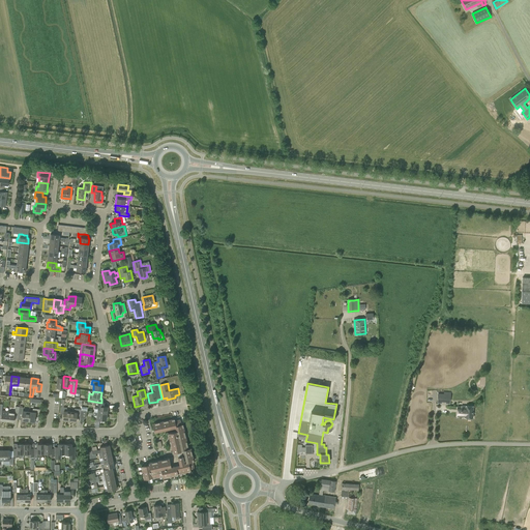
[(449,404),(450,394),(438,394),(438,403),(441,403),(442,402),(446,402),(445,404),(449,404)]
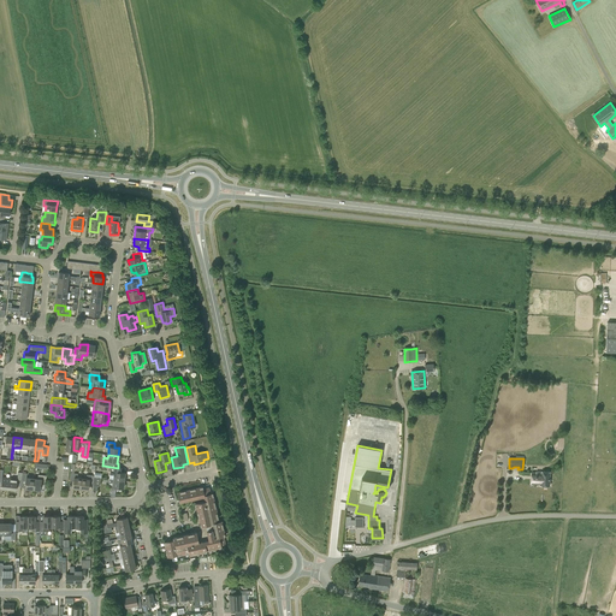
[(81,489),(82,479),(77,478),(78,474),(75,473),(75,465),(72,463),(71,473),(70,481),(73,481),(73,489),(81,489)]
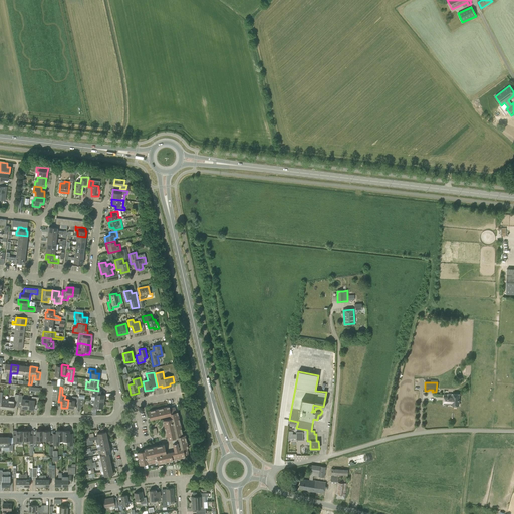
[(91,397),(94,397),(94,400),(103,401),(104,395),(104,391),(98,391),(92,390),(91,397)]
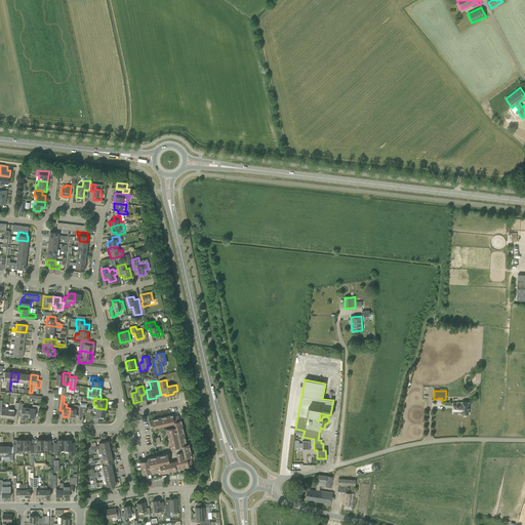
[(19,403),(18,403),(17,414),(18,409),(22,410),(22,416),(28,417),(29,408),(23,407),(23,403),(22,403),(23,401),(19,400),(19,403)]
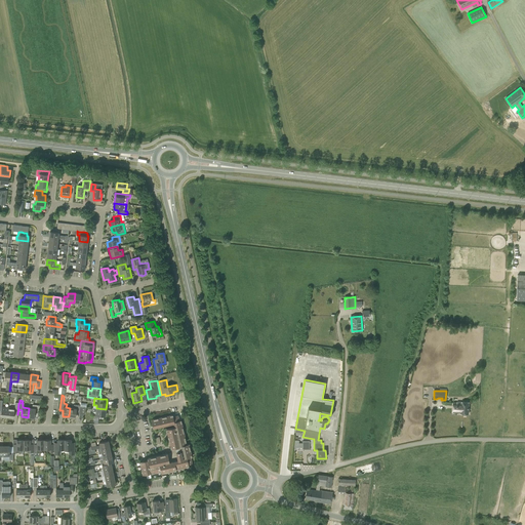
[(14,414),(17,414),(18,403),(15,402),(15,408),(8,407),(7,416),(13,417),(14,414)]
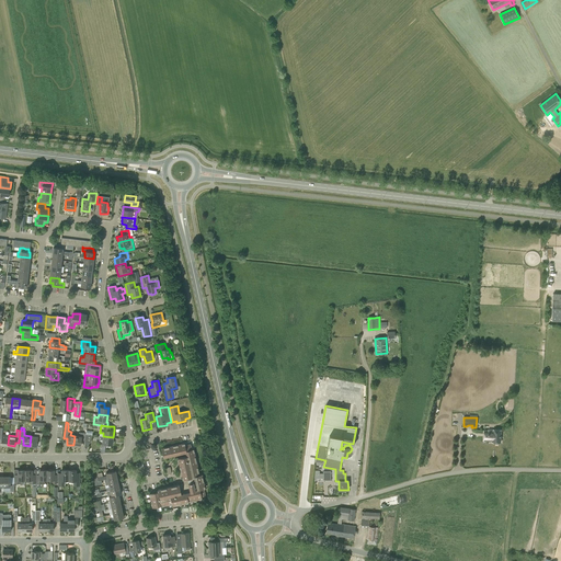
[(489,430),(489,431),(484,431),(484,441),(492,441),(492,443),(501,443),(501,437),(500,437),(500,436),(501,436),(501,430),(494,430),(494,431),(492,431),(492,430),(489,430)]
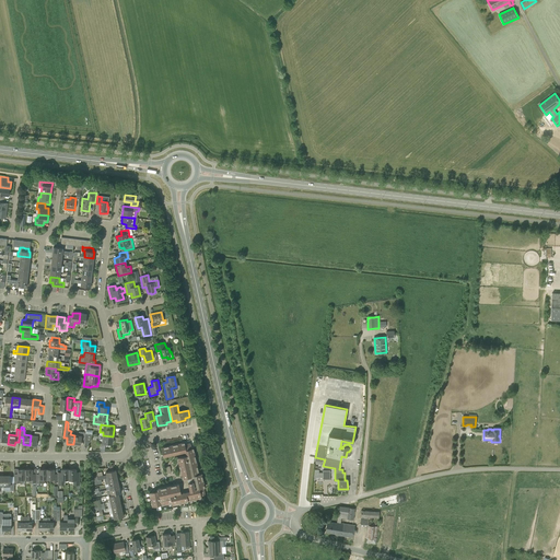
[(74,435),(73,444),(80,445),(81,440),(85,440),(85,434),(85,432),(79,431),(79,435),(74,435)]
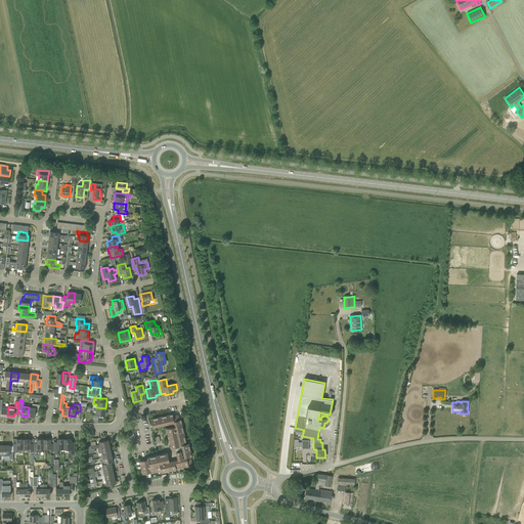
[(33,404),(32,407),(29,407),(28,417),(34,418),(35,410),(39,411),(40,404),(33,404)]
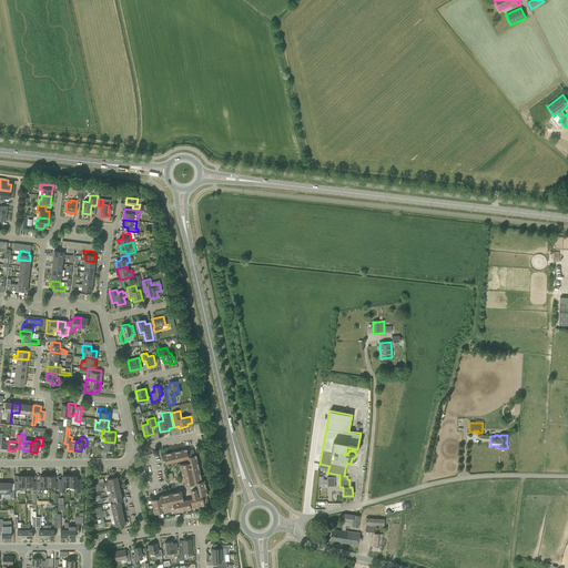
[(186,448),(163,454),(165,462),(186,457),(188,462),(180,464),(184,485),(185,485),(186,490),(181,492),(181,490),(160,495),(161,497),(151,499),(154,514),(162,511),(162,510),(163,509),(164,513),(174,510),(174,511),(204,505),(204,504),(208,503),(206,495),(208,495),(204,480),(202,480),(195,454),(194,455),(193,449),(188,450),(186,448)]
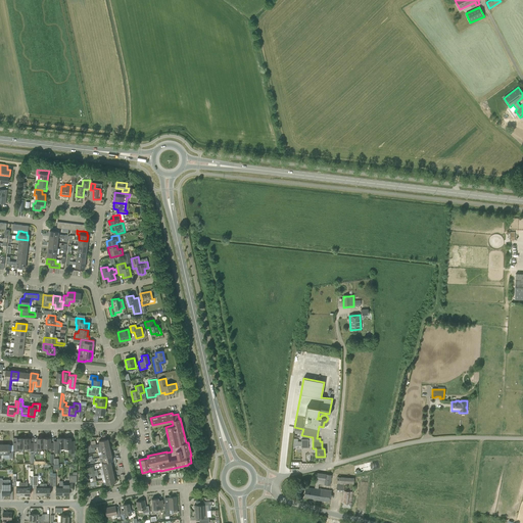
[(19,450),(19,447),(24,447),(24,438),(16,438),(16,442),(13,442),(13,450),(19,450)]
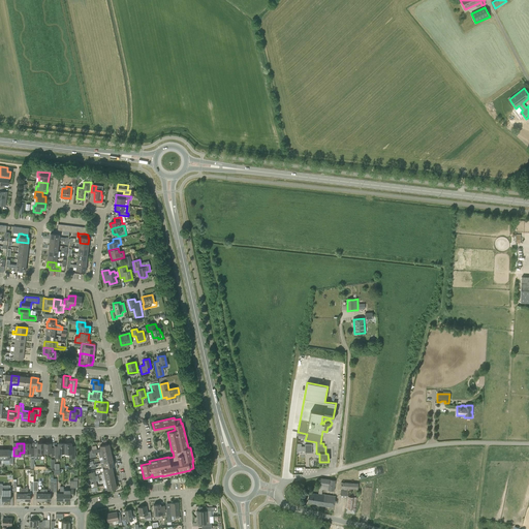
[(34,447),(30,447),(30,443),(24,443),(24,453),(27,453),(27,456),(34,456),(34,447)]
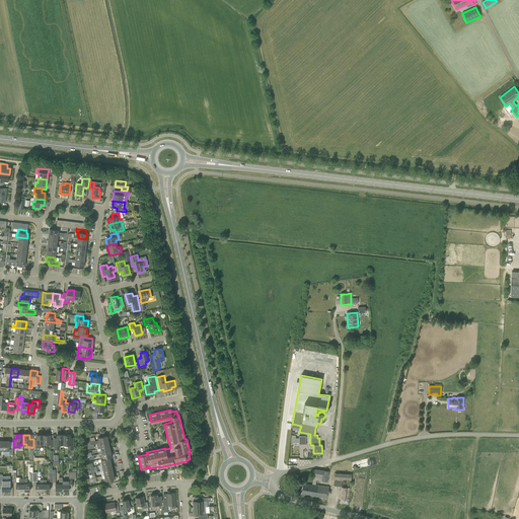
[(36,439),(33,439),(33,447),(40,447),(40,444),(44,444),(43,435),(36,435),(36,439)]
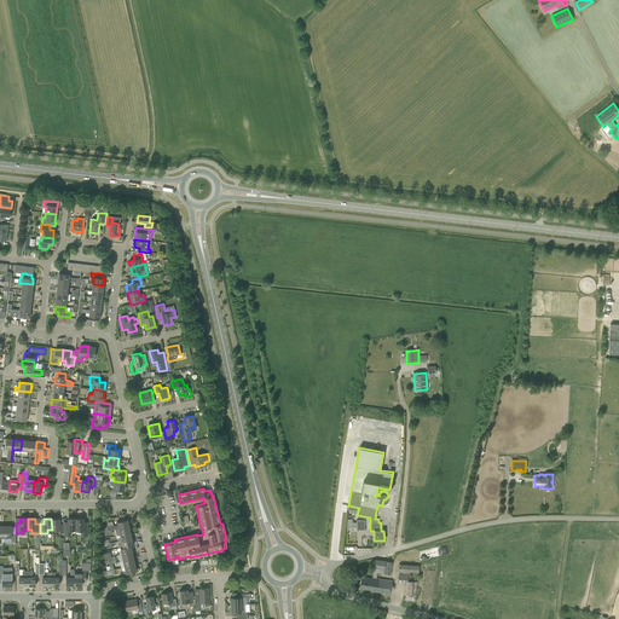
[(51,519),(52,530),(56,530),(56,533),(64,533),(64,524),(59,524),(59,519),(51,519)]
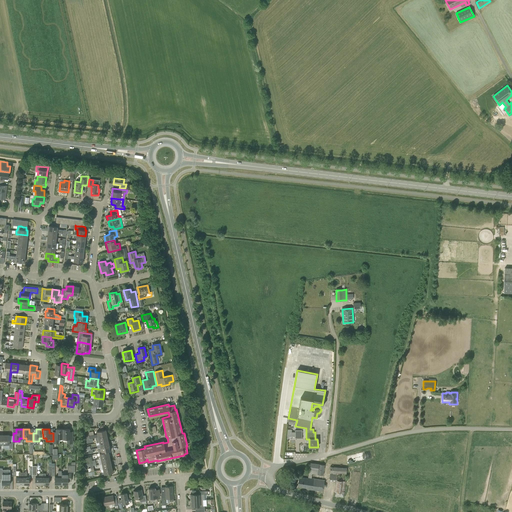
[(56,429),(56,433),(53,433),(53,441),(53,443),(59,443),(59,438),(62,438),(62,439),(63,439),(62,429),(56,429)]
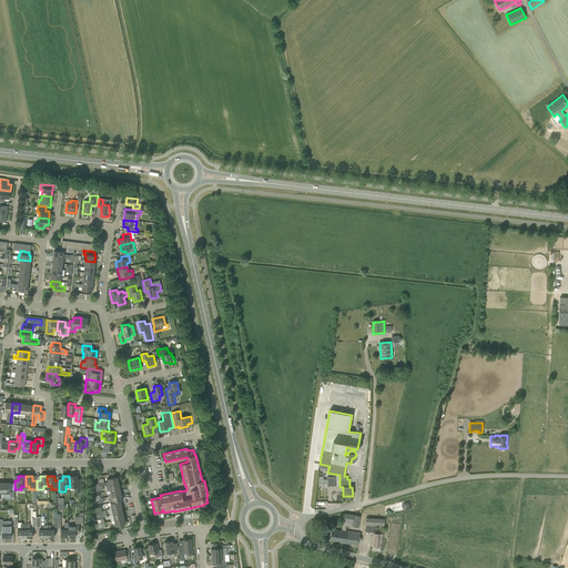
[(80,492),(81,492),(81,478),(77,478),(77,476),(69,476),(70,487),(74,487),(74,492),(80,492)]
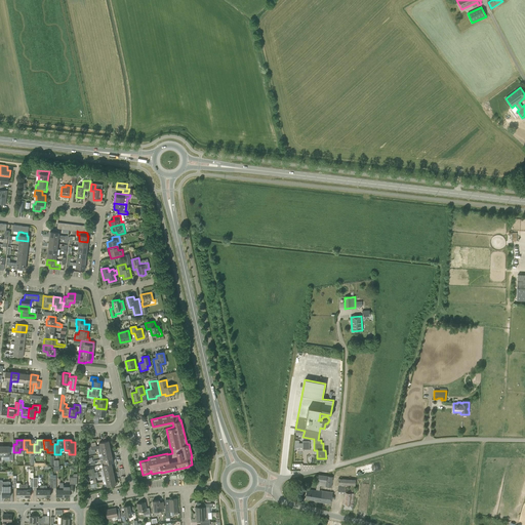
[(88,447),(88,450),(91,450),(97,448),(97,449),(110,446),(109,441),(99,443),(101,445),(96,446),(96,445),(90,446),(88,447)]
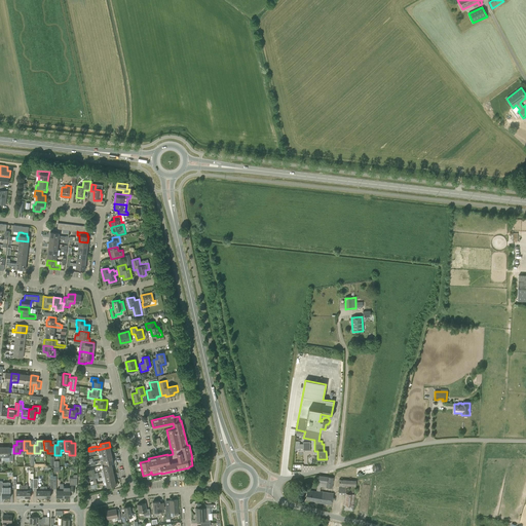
[(9,447),(3,447),(3,456),(9,456),(9,461),(13,461),(13,453),(9,453),(9,447)]
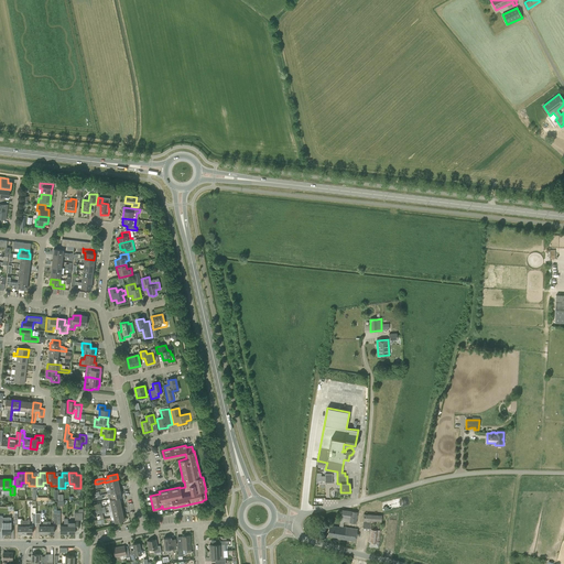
[(403,498),(383,503),(386,510),(404,505),(403,498)]
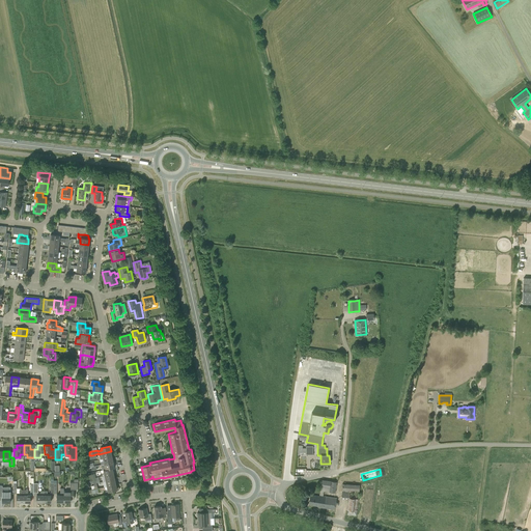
[(310,495),(309,505),(318,506),(317,507),(335,510),(337,498),(323,496),(324,492),(335,493),(337,482),(322,480),(320,487),(319,496),(310,495)]
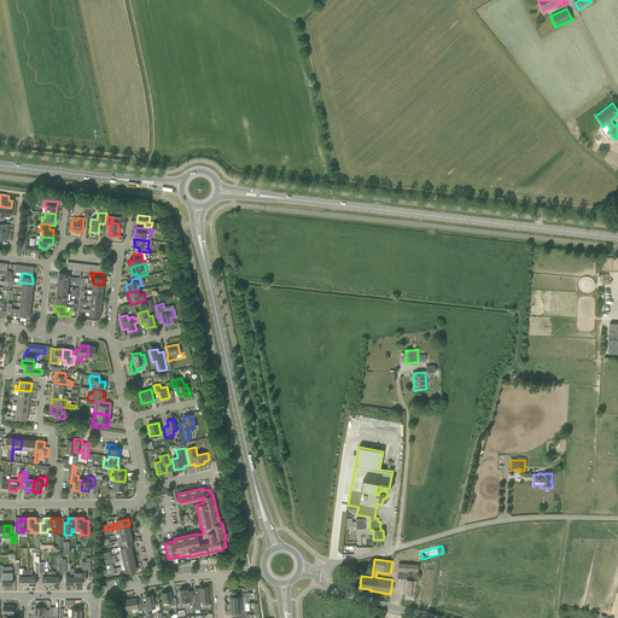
[(418,573),(419,565),(400,563),(398,571),(418,573)]
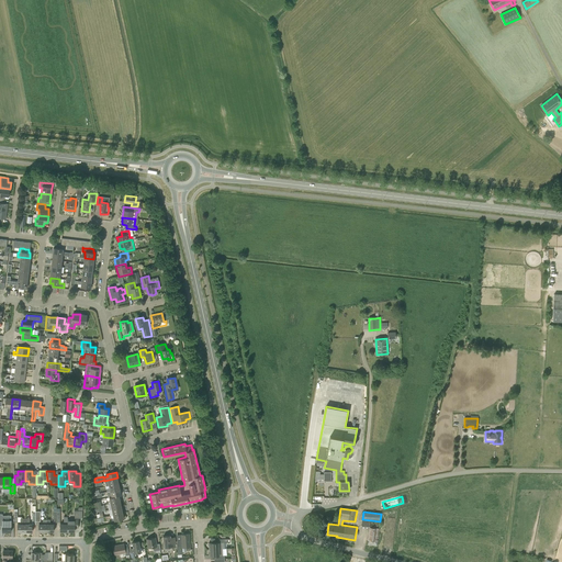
[(2,520),(2,516),(0,516),(0,525),(2,526),(2,531),(11,531),(11,520),(6,520),(2,520)]
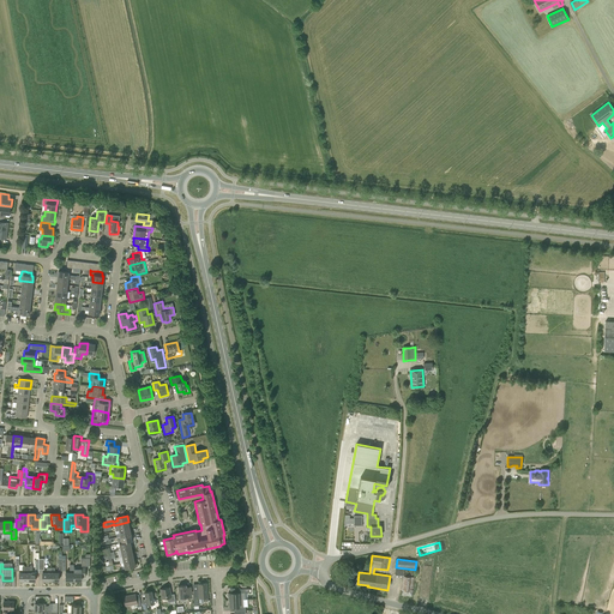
[(73,567),(73,572),(73,581),(82,581),(82,577),(85,577),(85,567),(73,567)]
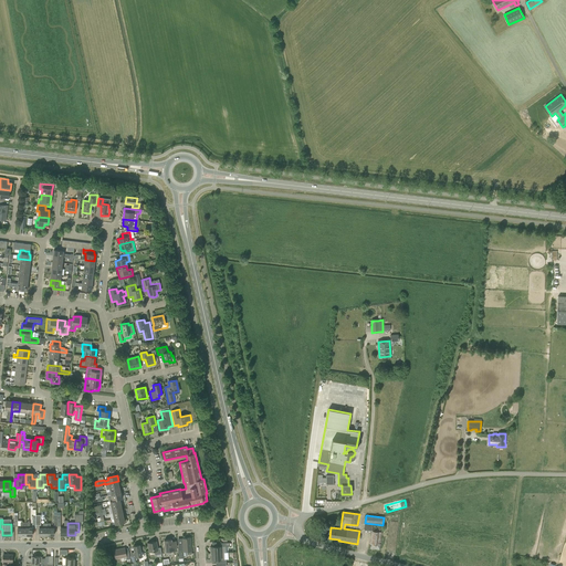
[(184,558),(184,552),(187,552),(188,554),(191,554),(191,552),(190,537),(182,538),(178,538),(179,558),(184,558)]
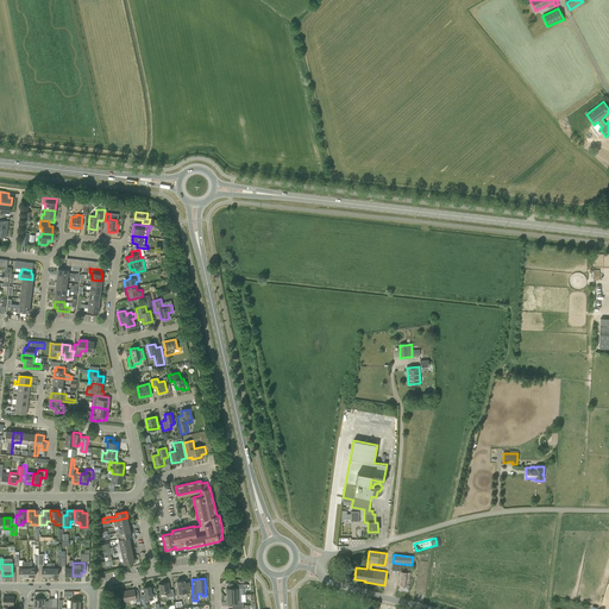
[(159,584),(161,594),(165,592),(167,597),(169,597),(170,600),(174,598),(174,596),(173,589),(169,590),(168,583),(159,584)]
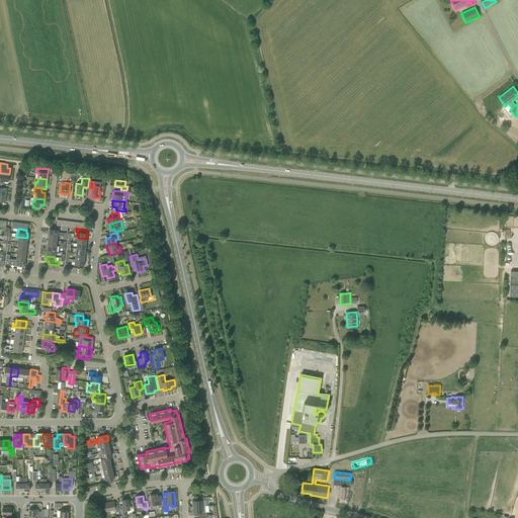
[(192,501),(192,507),(205,506),(205,500),(210,500),(210,497),(198,497),(198,500),(192,501)]
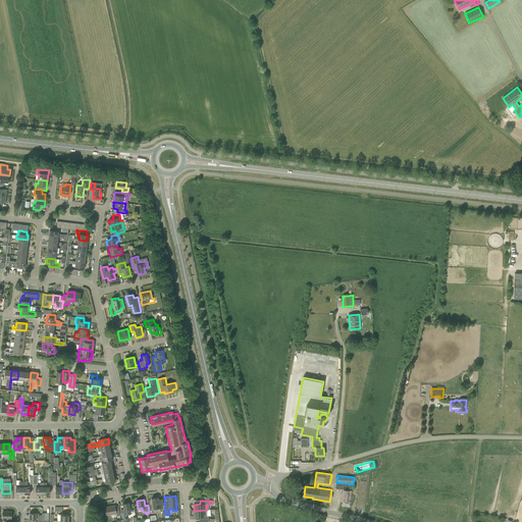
[(128,503),(122,504),(123,509),(120,509),(121,518),(128,517),(127,513),(131,513),(128,503)]
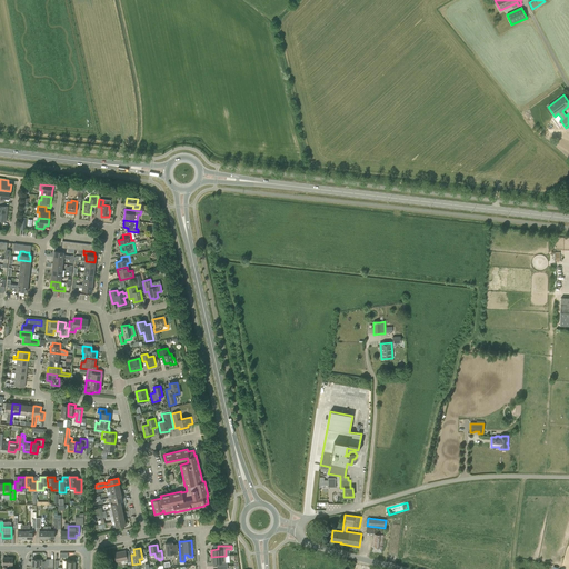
[(113,553),(116,562),(127,560),(128,562),(128,565),(131,563),(131,561),(129,551),(125,551),(113,553)]
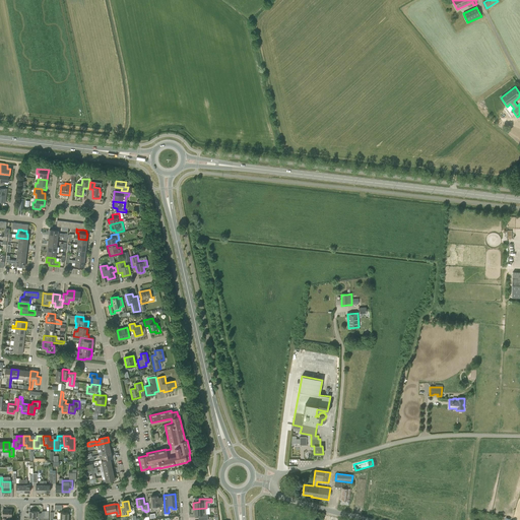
[(206,514),(206,508),(193,509),(194,515),(195,515),(195,517),(198,517),(208,517),(207,514),(206,514)]
